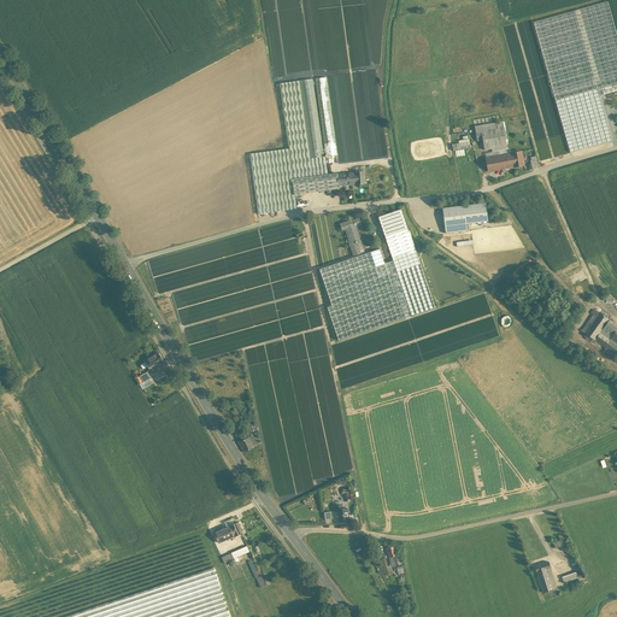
[(616,34),(607,1),(533,22),(570,152),(612,141),(599,97),(604,95),(601,87),(616,82),(616,34)]
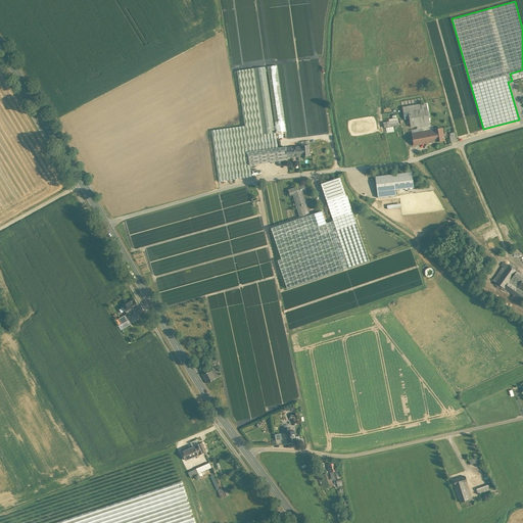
[(244,126),(211,131),(219,181),(251,177),(249,165),(247,152),(278,148),(276,133),(275,133),(265,66),(237,70),(244,126)]
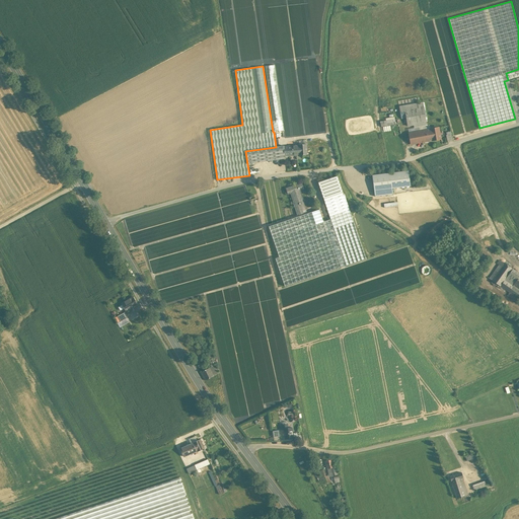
[(518,69),(506,73),(508,80),(518,76),(518,69)]
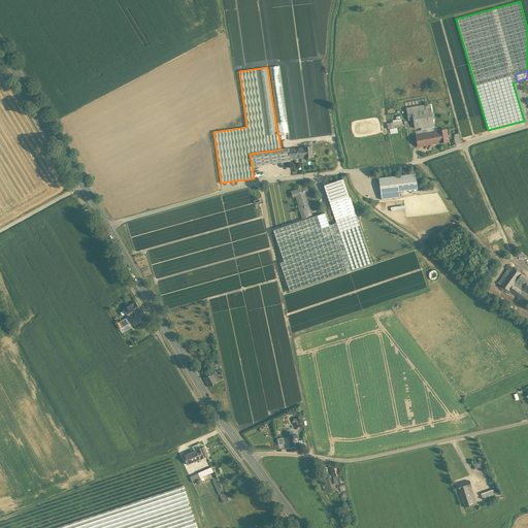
[(430,104),(406,108),(408,121),(414,120),(415,128),(419,127),(419,124),(420,124),(421,129),(434,126),(430,104)]
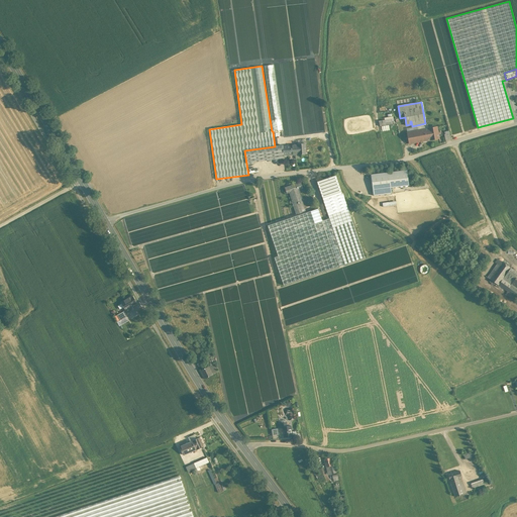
[(424,125),(417,126),(418,130),(407,132),(409,143),(430,139),(428,128),(425,129),(424,125)]
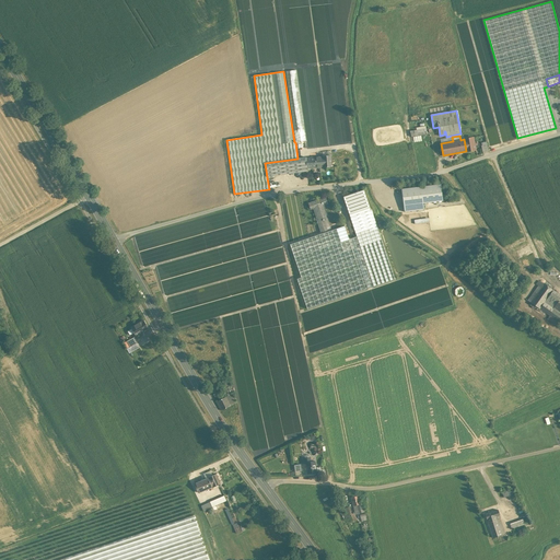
[(474,137),(464,139),(466,151),(476,150),(475,144),(477,144),(477,141),(474,142),(474,137)]
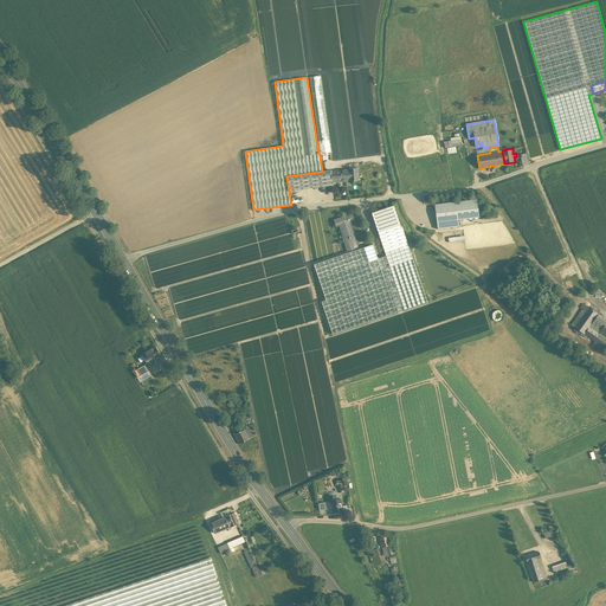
[(347,169),(331,171),(333,182),(359,180),(358,168),(354,168),(347,169)]
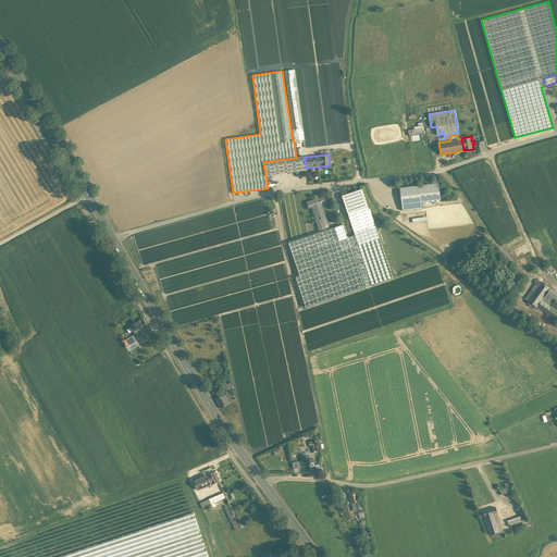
[(296,158),(263,162),(265,176),(306,170),(306,168),(305,157),(296,158)]
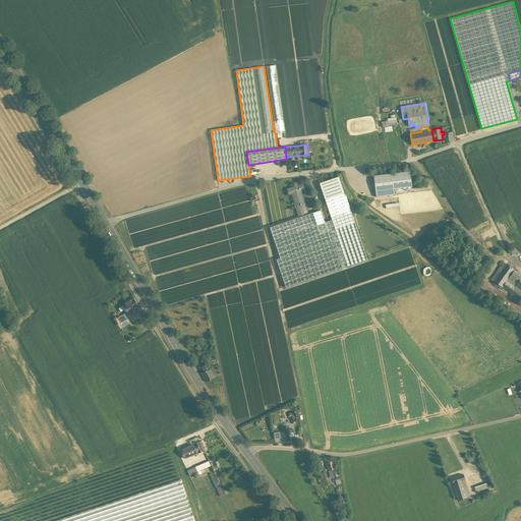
[(410,171),(373,176),(377,197),(395,194),(394,189),(412,186),(410,171)]
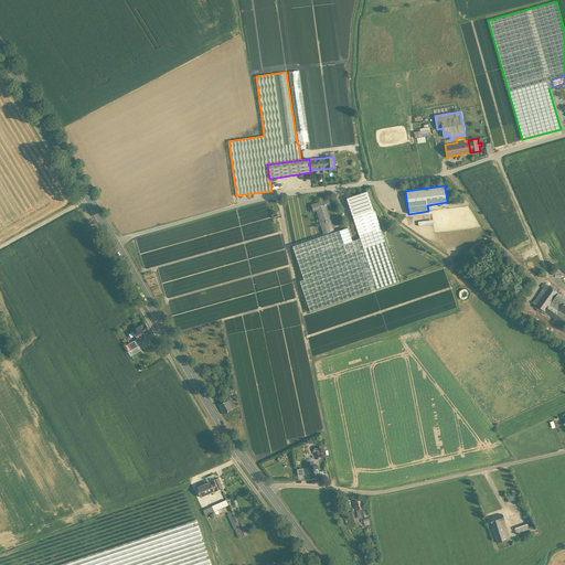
[(311,240),(292,246),(304,280),(300,281),(310,311),(398,281),(374,211),(373,212),(366,191),(347,199),(360,238),(352,242),(347,227),(311,240)]
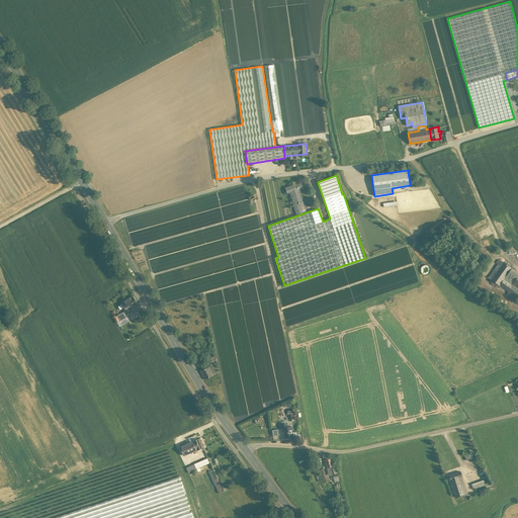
[(301,182),(285,188),(287,193),(290,192),(294,205),(293,205),(295,211),(301,209),(299,203),(303,202),(304,202),(299,189),(304,188),(301,182)]
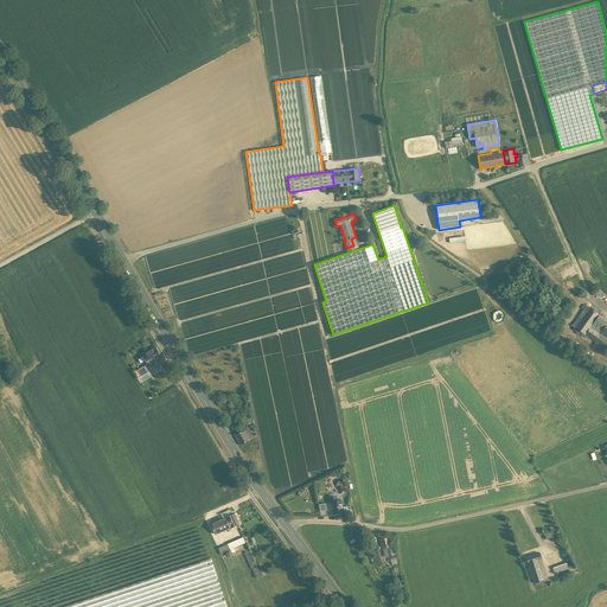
[(569,260),(554,267),(558,278),(574,270),(569,260)]
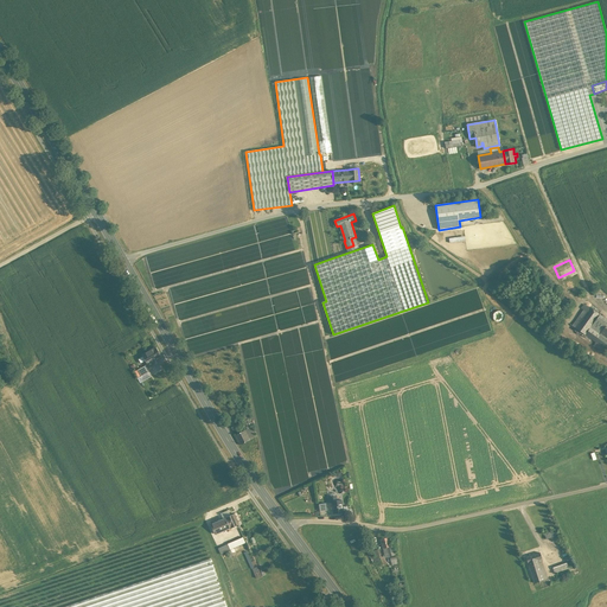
[(568,301),(562,296),(554,308),(560,312),(568,301)]
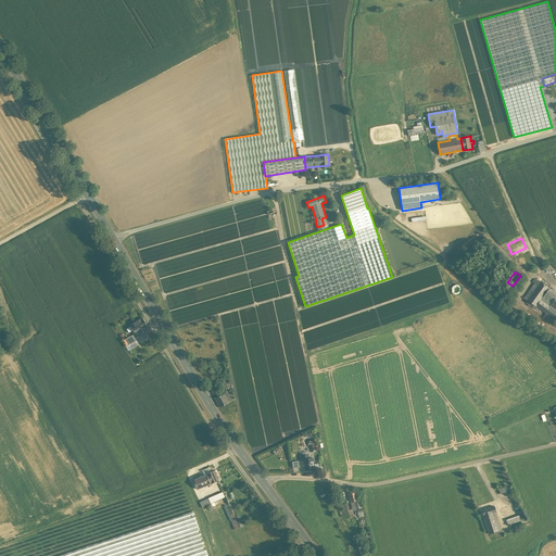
[(535,279),(522,297),(525,299),(522,301),(533,310),(535,306),(548,288),(540,281),(535,279)]
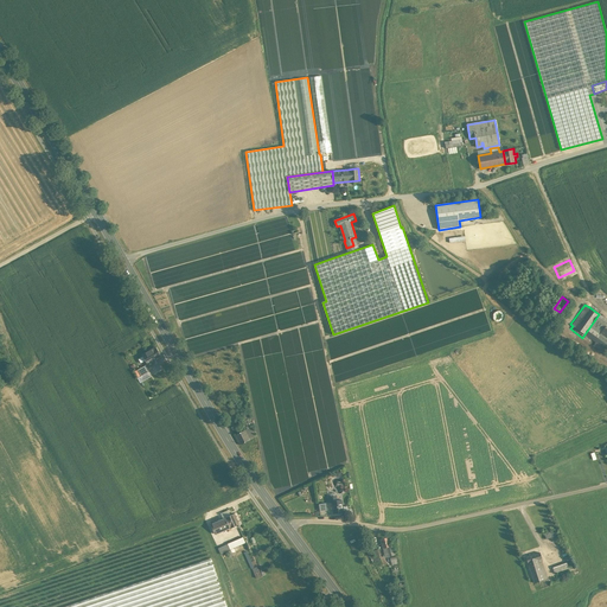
[(504,313),(499,311),(494,312),(492,315),(493,320),(498,323),(503,321),(505,317),(504,313)]
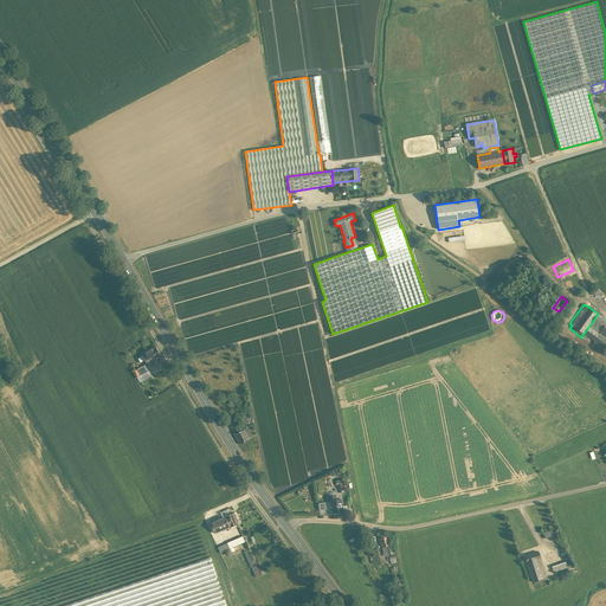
[(605,322),(605,318),(598,314),(584,334),(593,341),(605,322)]
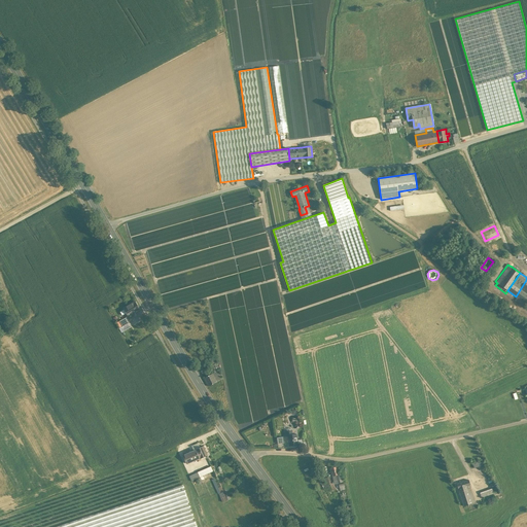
[(526,280),(516,296),(526,303),(526,280)]
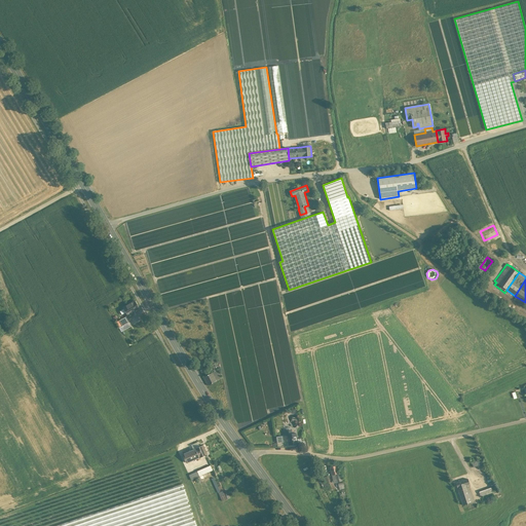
[(506,290),(504,293),(524,306),(525,303),(525,302),(515,296),(506,290)]
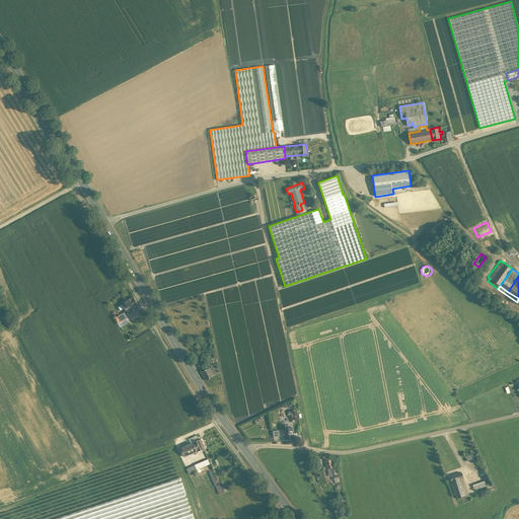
[(133,297),(122,303),(122,304),(119,306),(118,307),(120,310),(121,310),(125,308),(126,311),(138,305),(133,297)]
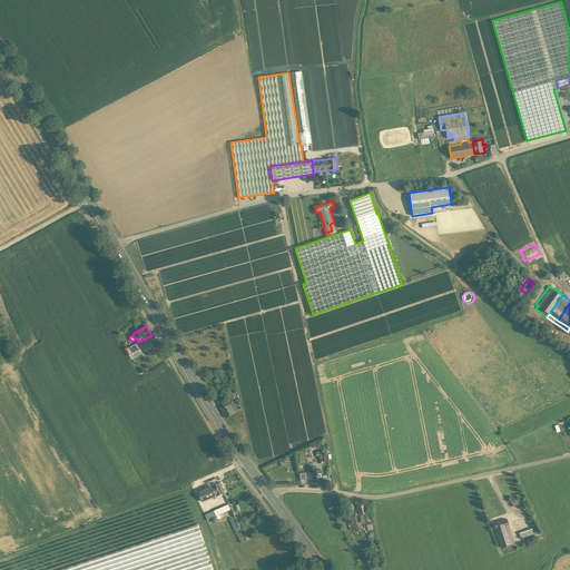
[(136,343),(129,347),(133,353),(140,349),(136,343)]
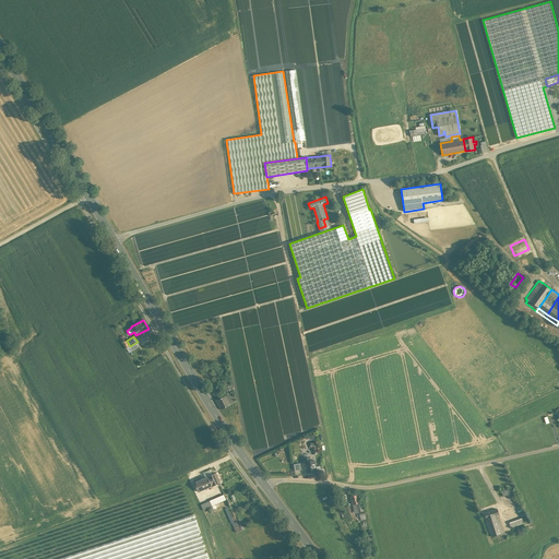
[(230,380),(222,381),(225,396),(232,393),(233,392),(230,380)]
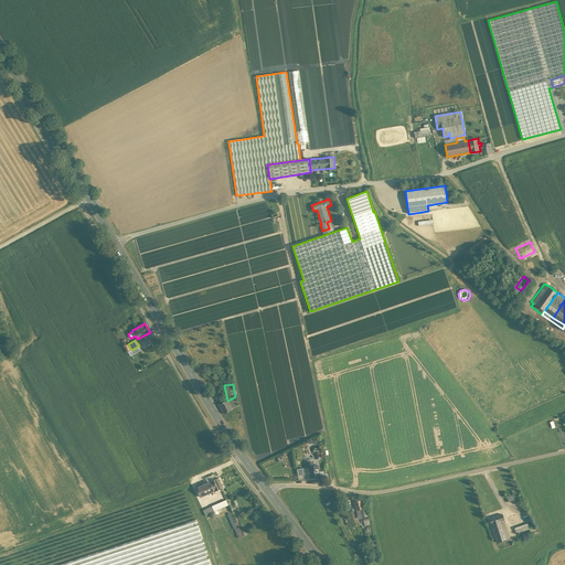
[(227,401),(219,405),(223,414),(236,407),(232,398),(227,401)]
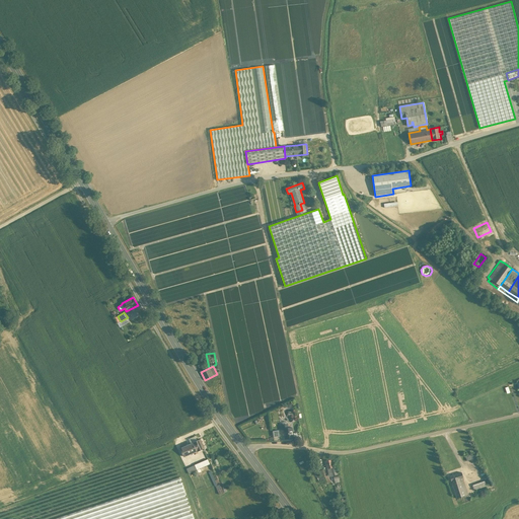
[(292,428),(288,428),(287,425),(282,426),(283,430),(284,429),(286,439),(293,437),(292,428)]
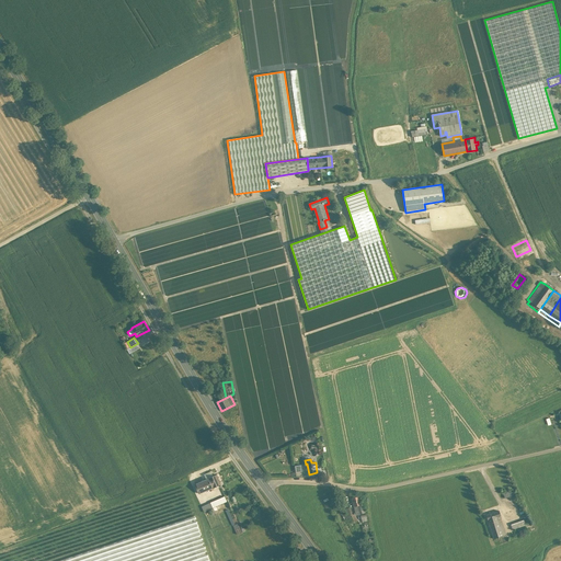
[(217,474),(208,478),(208,479),(195,484),(199,494),(213,488),(213,489),(221,484),(217,474)]
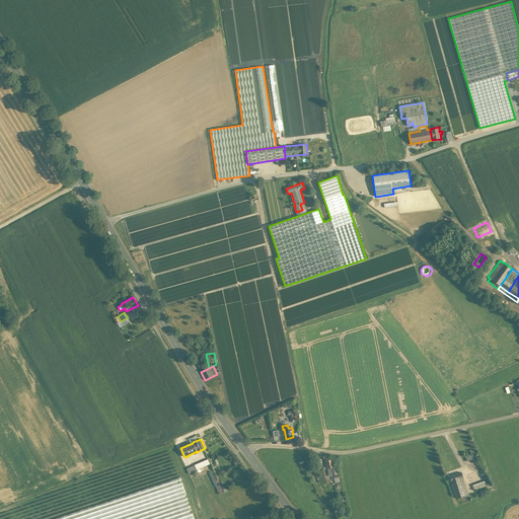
[(475,453),(464,456),(465,461),(476,458),(475,453)]
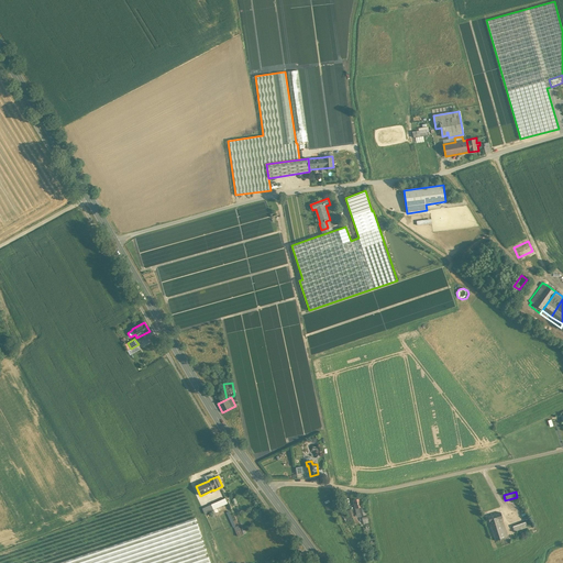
[(225,498),(211,505),(213,509),(228,504),(225,498)]
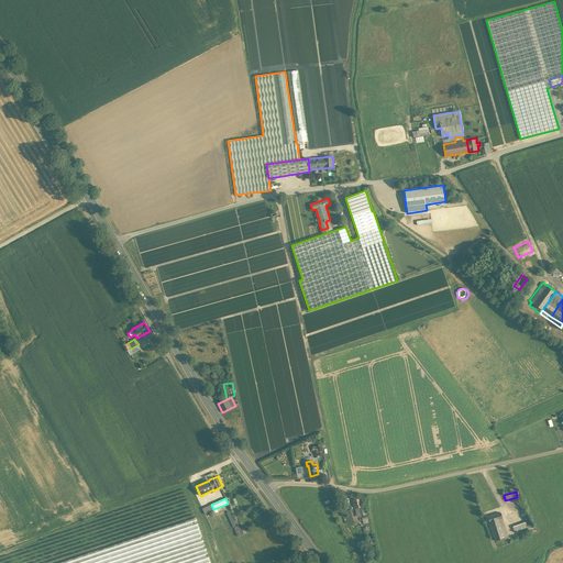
[(361,498),(353,500),(355,509),(355,508),(357,516),(361,516),(367,515),(364,506),(363,506),(361,498)]
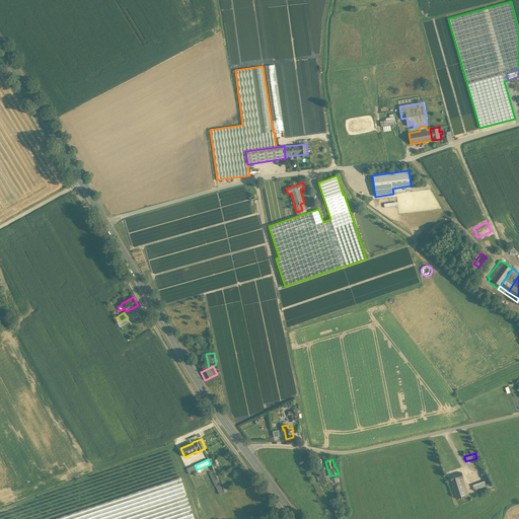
[(462,477),(452,480),(457,498),(467,495),(462,477)]
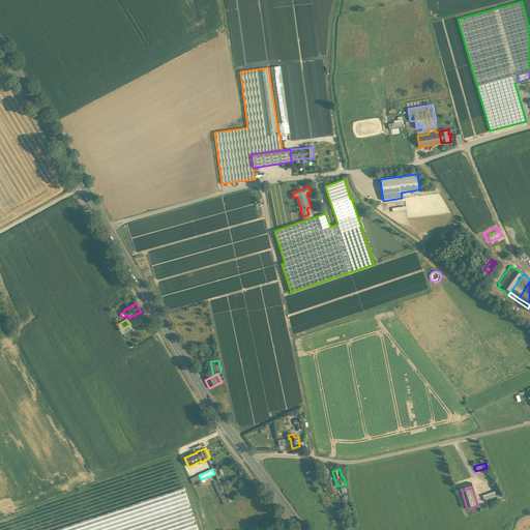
[(224,505),(232,501),(227,489),(224,490),(226,494),(219,496),(224,505)]
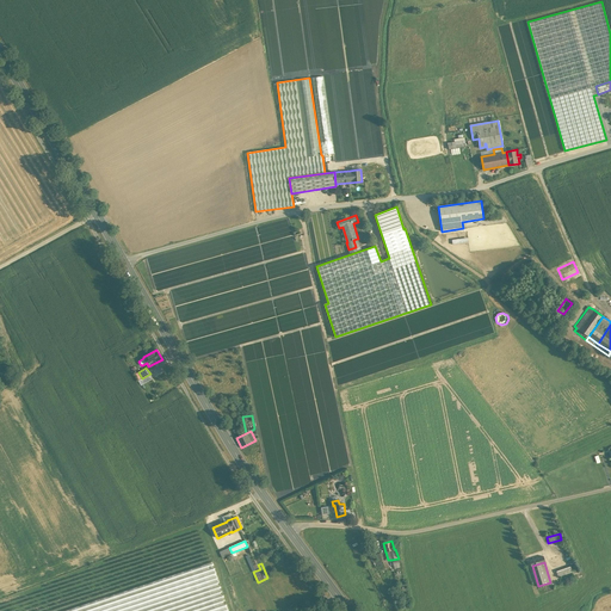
[(571,567),(556,572),(559,576),(573,572),(571,567)]
